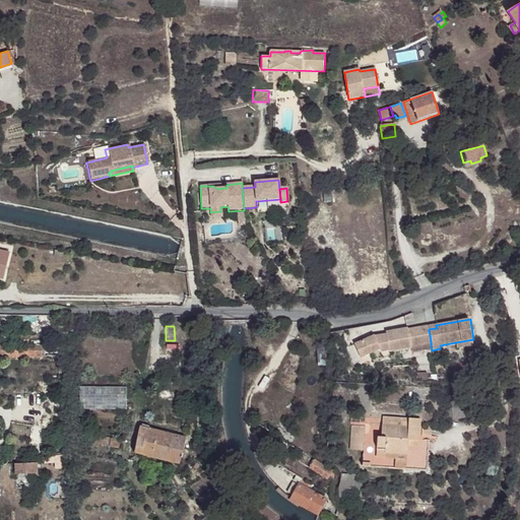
[(380,337),(379,335),(376,336),(376,334),(355,343),(361,356),(381,348),(382,350),(389,349),(389,350),(414,346),(414,344),(431,342),(429,329),(429,326),(408,329),(408,328),(386,331),(386,334),(382,335),(383,337),(380,337)]
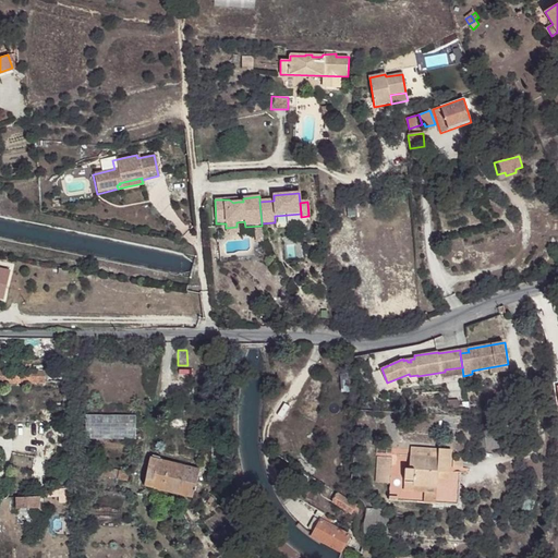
[(496,366),(489,367),(492,374),(509,371),(508,364),(496,366)]
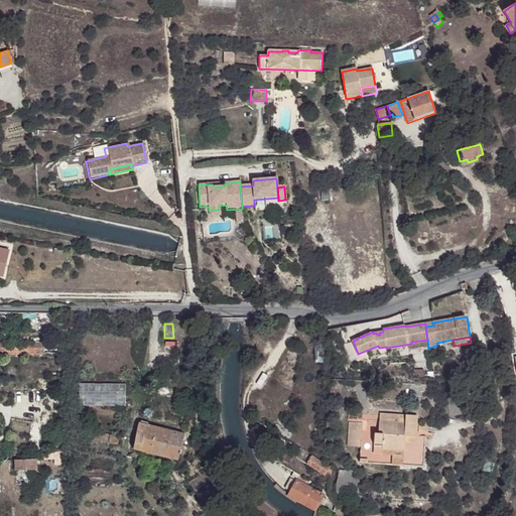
[(0,354),(58,355),(58,344),(0,343),(0,354)]
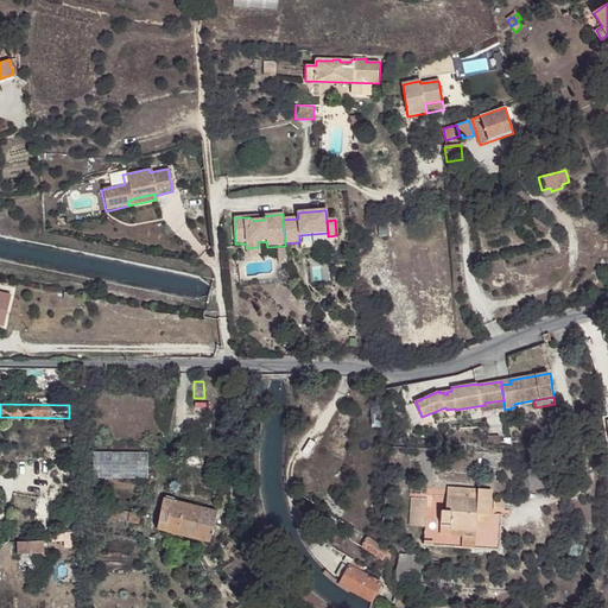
[(236,424),(235,415),(217,416),(219,426),(236,424)]
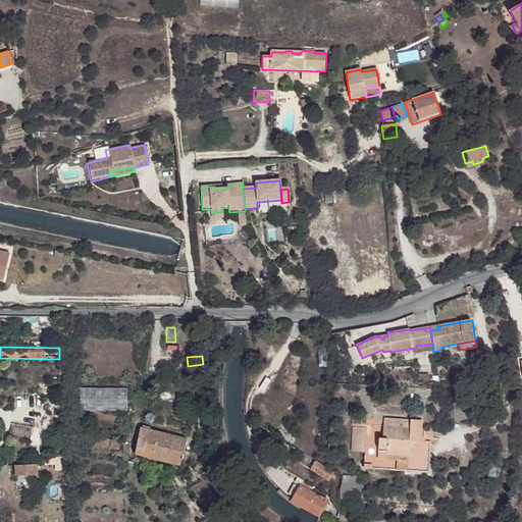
[(79,387),(80,412),(127,411),(127,386),(79,387)]
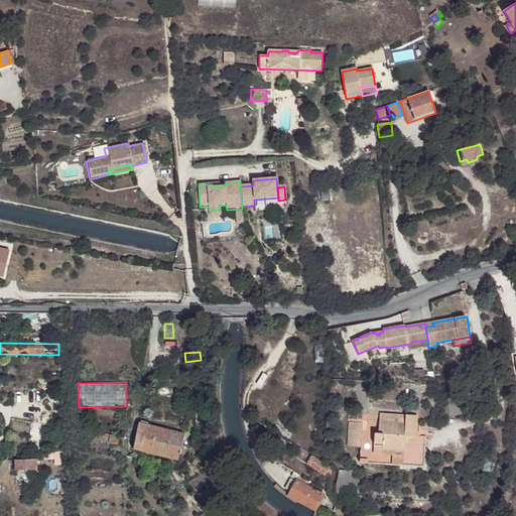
[(465,395),(468,413),(475,412),(472,394),(465,395)]
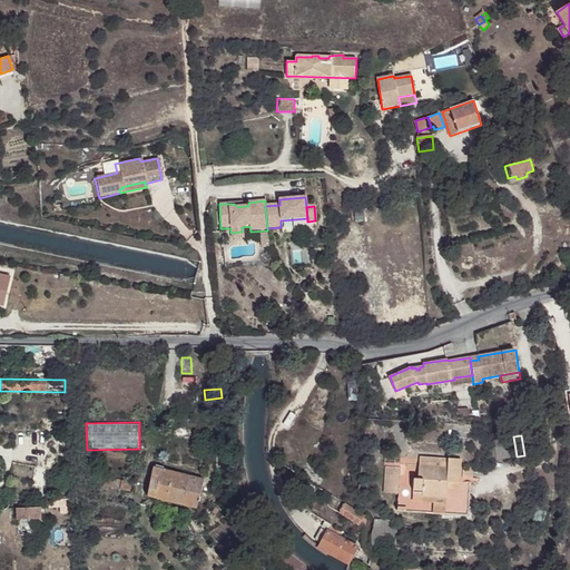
[(421,458),(420,465),(418,479),(414,479),(414,492),(423,493),(423,497),(440,498),(449,499),(450,483),(461,483),(461,481),(463,460),(421,458)]
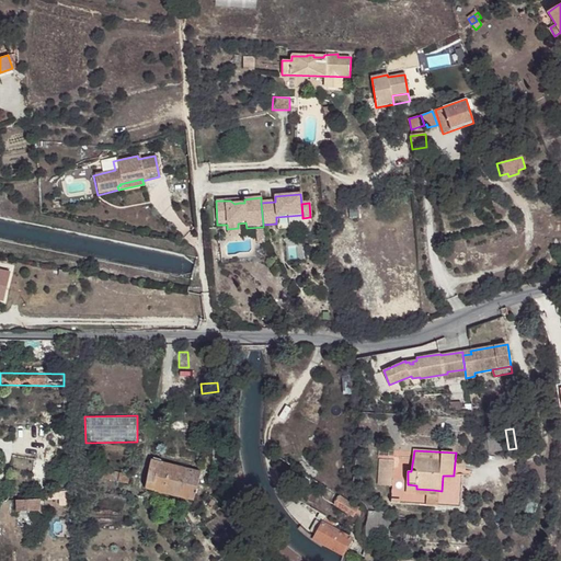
[(411,471),(413,458),(409,458),(395,457),(389,456),(389,460),(395,461),(392,487),(392,504),(461,508),(464,476),(454,473),(454,476),(443,476),(442,491),(433,490),(416,489),(416,485),(408,484),(408,471),(411,471)]
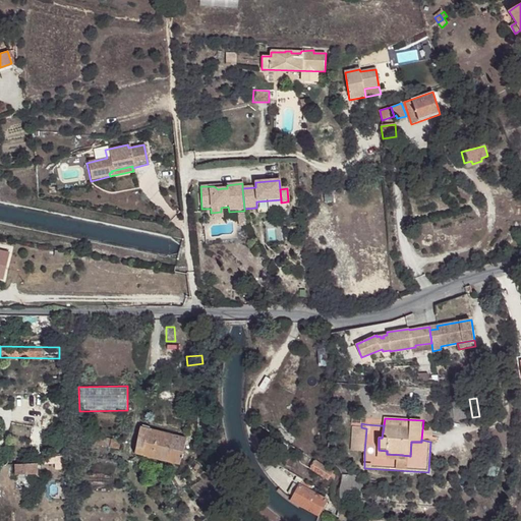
[(366,428),(361,427),(353,426),(351,451),(364,452),(366,428)]
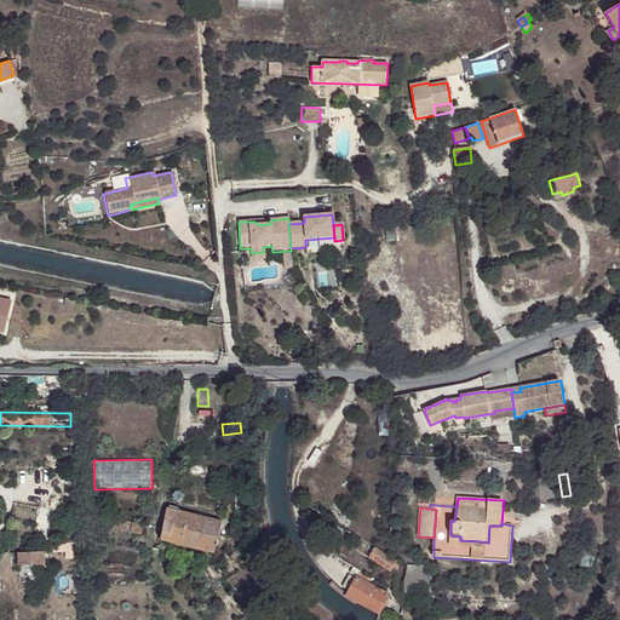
[(167,510),(160,540),(216,554),(223,522),(167,510)]
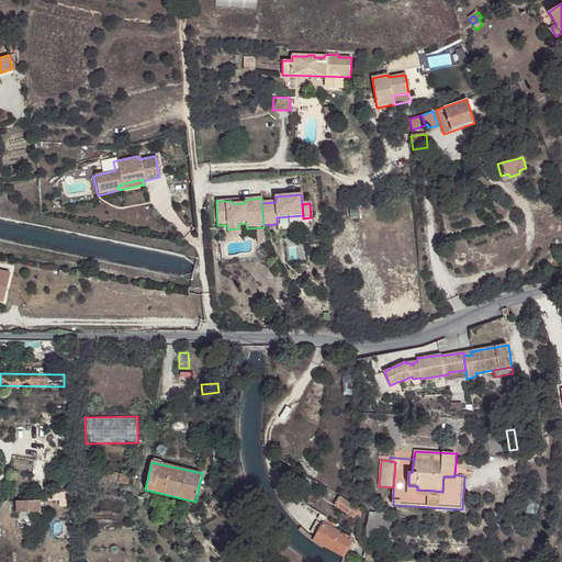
[(128,485),(131,476),(77,467),(76,475),(128,485)]
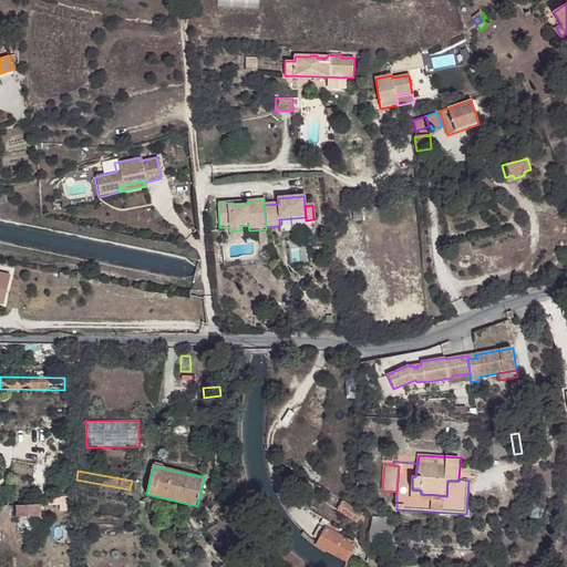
[(362,513),(347,504),(342,502),(337,511),(357,523),(362,513)]
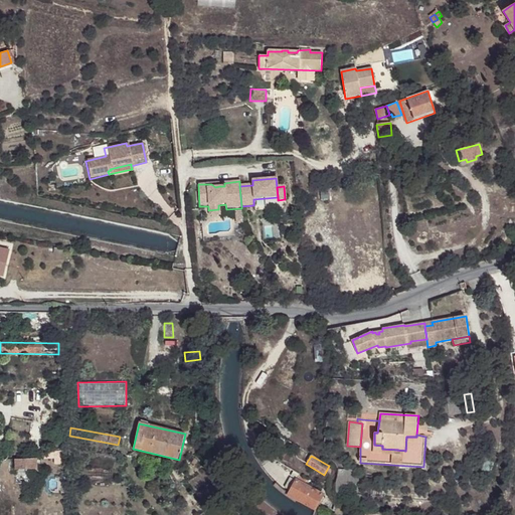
[(14,471),(24,472),(25,465),(29,465),(30,461),(15,460),(14,471)]
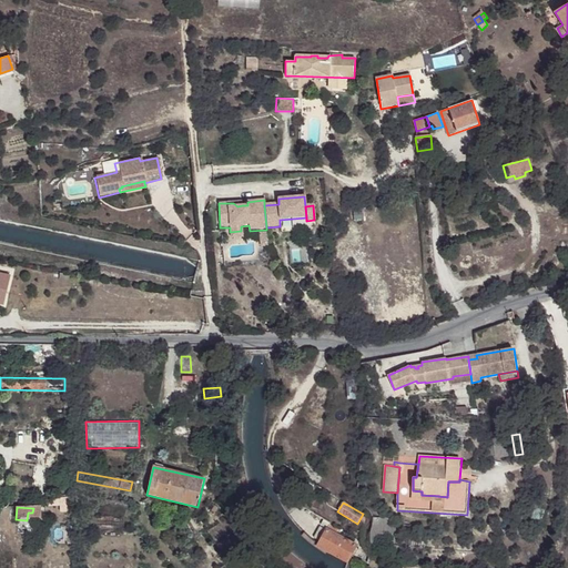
[(385,545),(396,546),(396,518),(374,518),(373,535),(385,536),(385,545)]
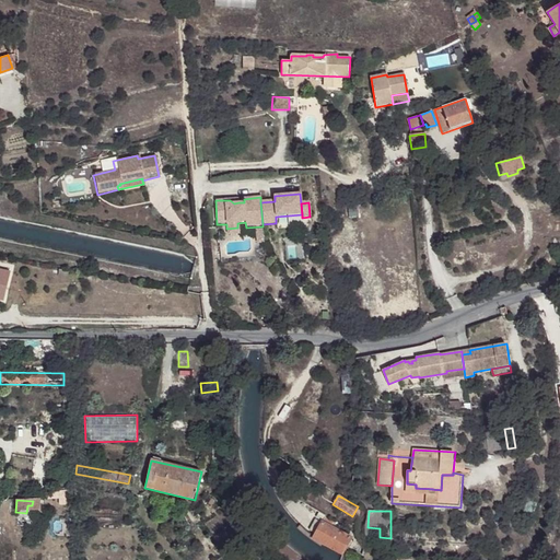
[(319,523),(328,527),(330,524),(331,521),(323,516),(319,523)]
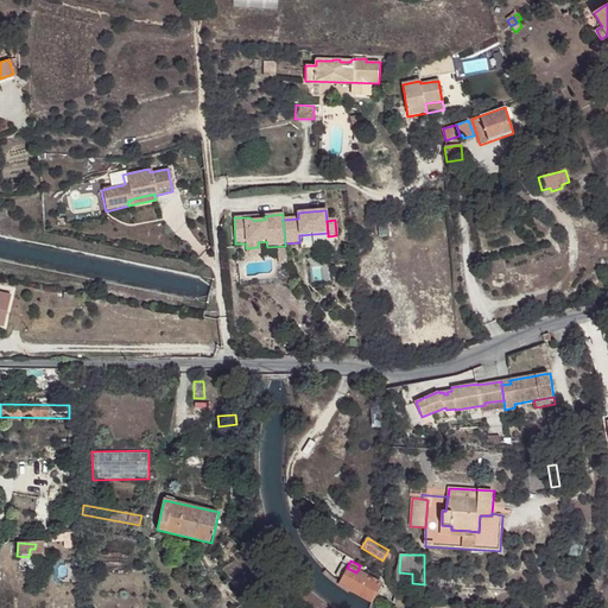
[(350,593),(371,602),(379,584),(365,576),(356,572),(347,568),(341,578),(352,583),(347,590),(350,593)]
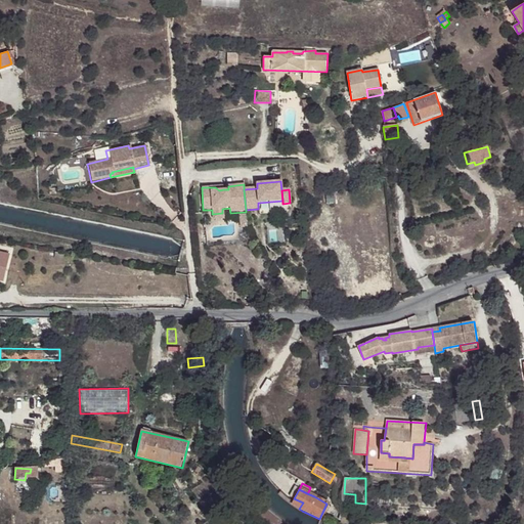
[(299,509),(291,504),(294,500),(290,498),(286,495),(282,491),(280,493),(278,494),(284,499),(288,503),(293,507),(298,510),(301,512),(302,511),(299,509)]
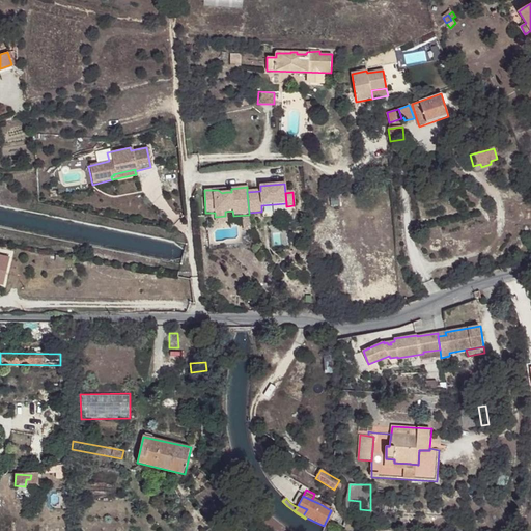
[(214,503),(203,509),(206,514),(217,508),(214,503)]
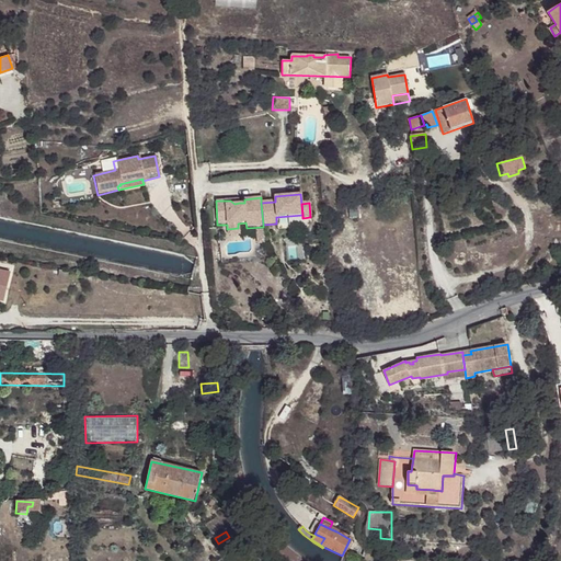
[(324,538),(315,534),(315,536),(311,539),(320,545),(324,538)]
